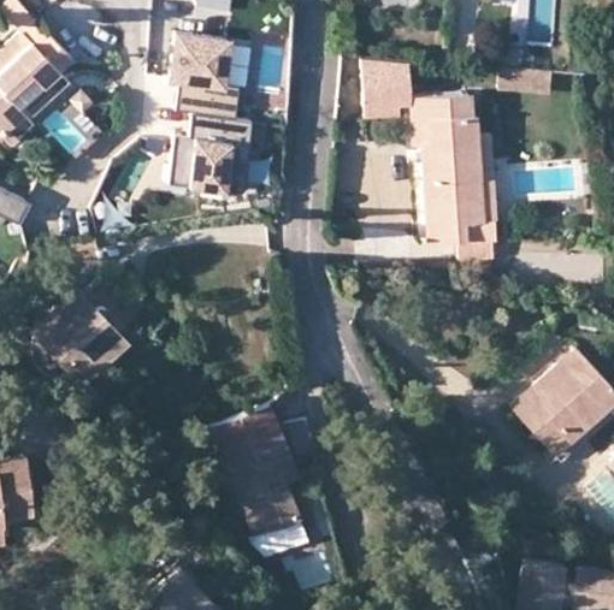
[(17,0),(15,0),(3,11),(22,31),(36,19),(17,0)]
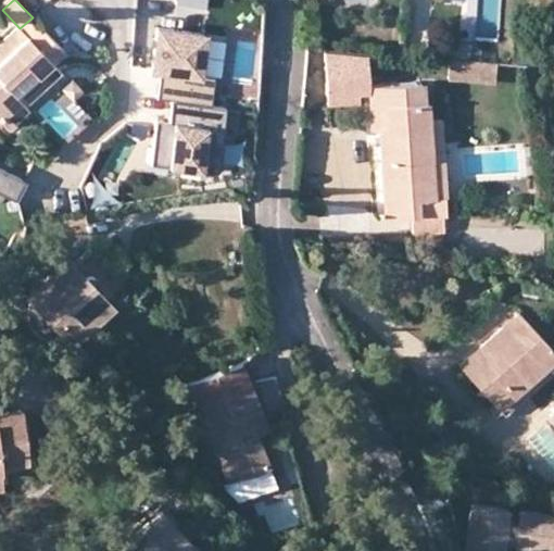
[(27,105),(19,97),(39,77),(48,86),(63,73),(55,64),(66,53),(33,17),(20,28),(28,37),(0,63),(0,116),(12,128),(30,110),(27,105)]
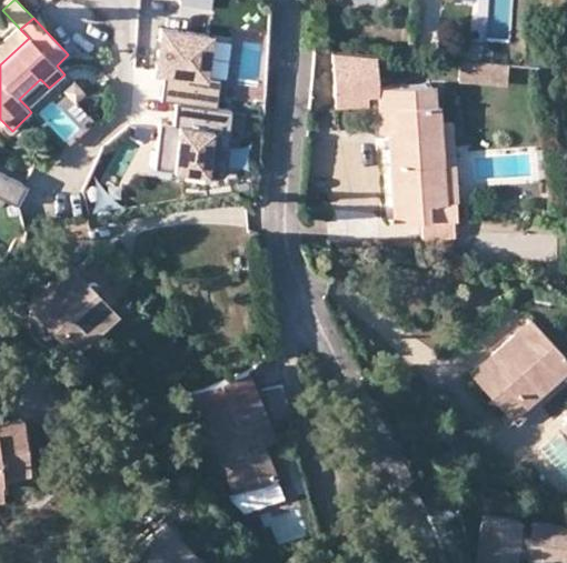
[(0,48),(0,64),(29,38),(20,29),(0,48)]
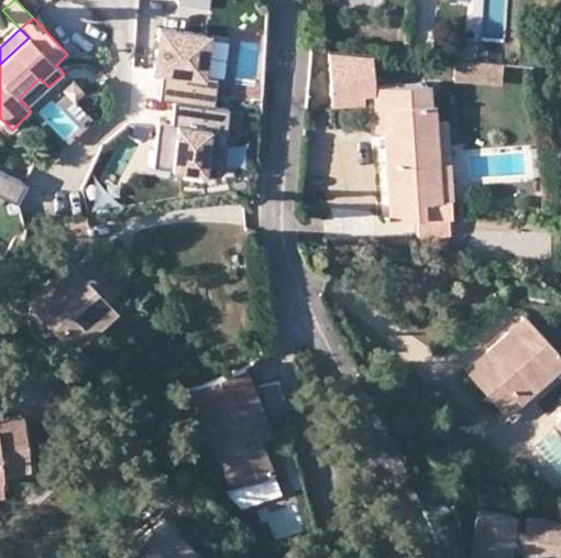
[(162,101),(176,102),(216,108),(220,78),(204,76),(209,35),(162,30),(156,72),(165,73),(162,101)]
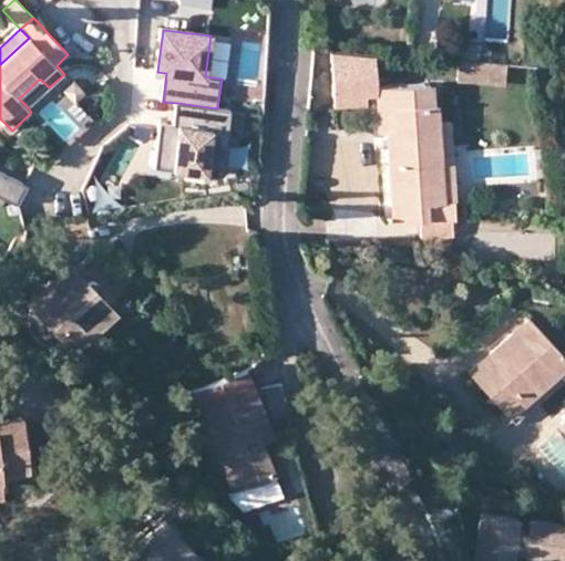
[(379,99),(379,91),(377,62),(332,59),(335,101),(379,99)]
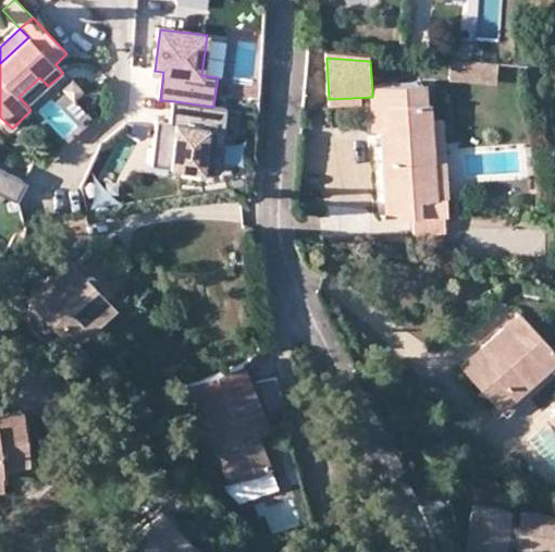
[(498,86),(500,65),(456,62),(454,82),(498,86)]
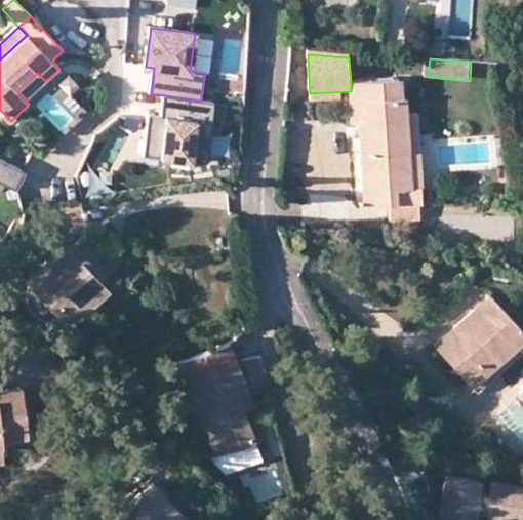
[(45,81),(37,73),(17,91),(26,100),(45,81)]
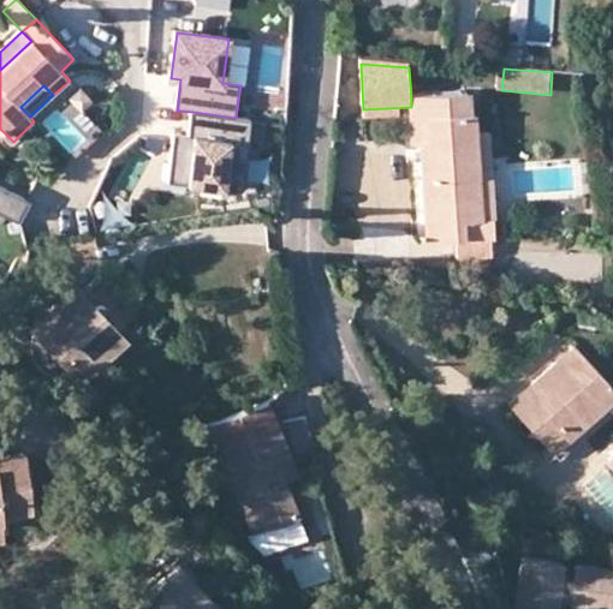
[(484,221),(478,136),(477,115),(471,117),(470,95),(411,99),(411,107),(412,121),(427,120),(429,148),(422,149),(428,243),(458,240),(459,261),(493,258),(492,242),(466,244),(466,240),(464,224),(484,221)]
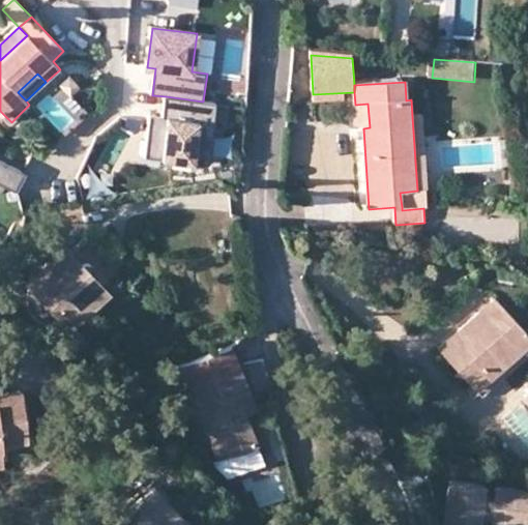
[(203,101),(166,96),(164,117),(150,115),(147,141),(165,143),(163,159),(195,164),(196,156),(211,157),(217,104),(203,101)]
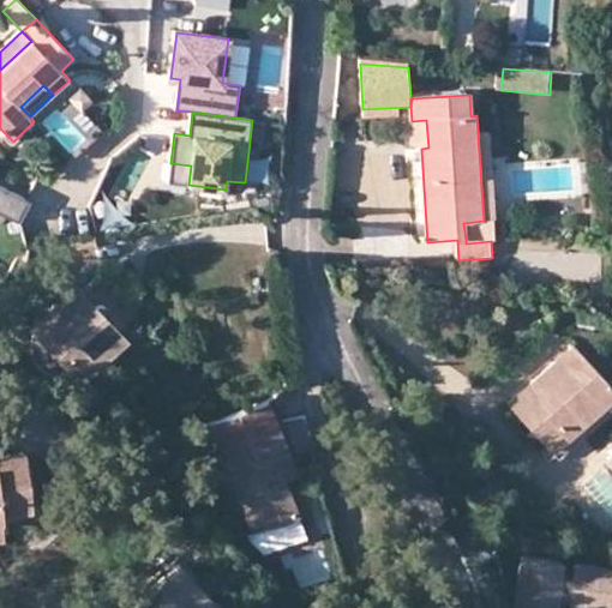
[(421,149),(429,148),(426,120),(412,121),(413,149),(421,149)]
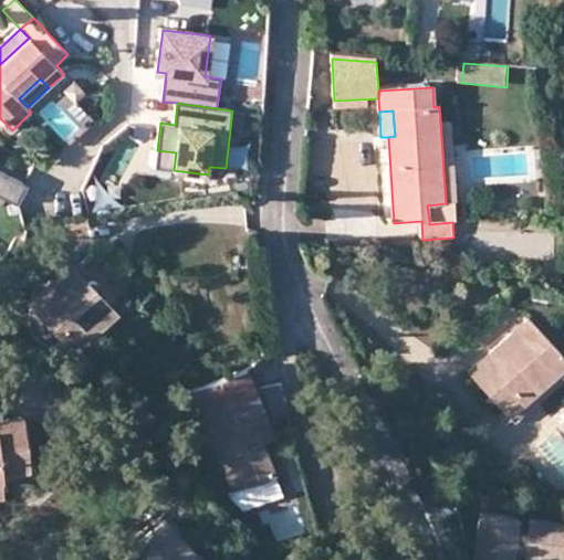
[(450,124),(440,125),(446,203),(427,205),(429,221),(429,224),(452,222),(457,222),(455,202),(458,202),(450,124)]
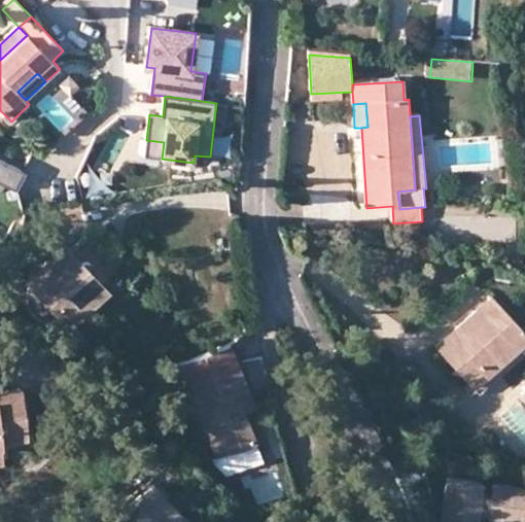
[(164,142),(146,140),(144,157),(162,159),(164,142)]
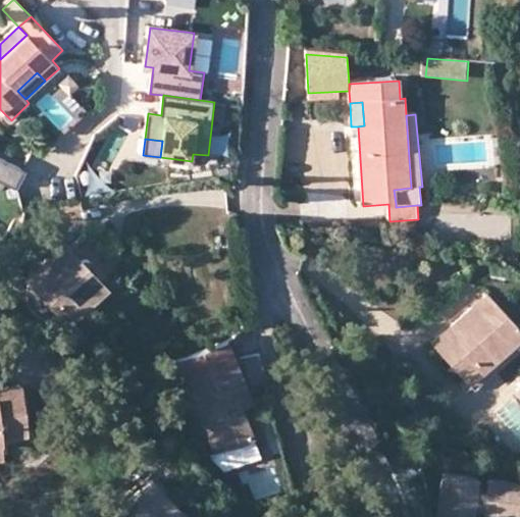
[(28,171),(0,159),(0,182),(19,191),(28,171)]
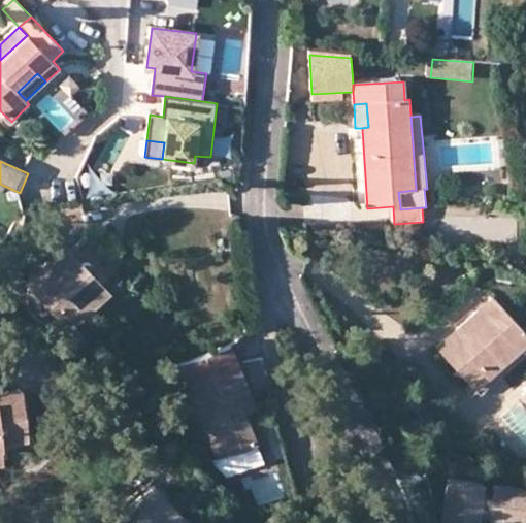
[(92,274),(68,248),(27,285),(54,314),(92,314),(92,274)]
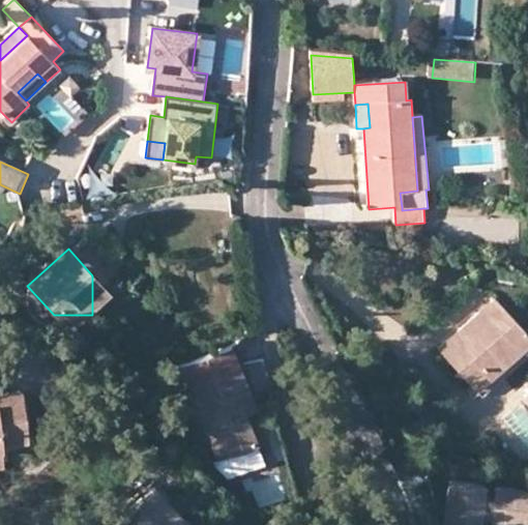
[(92,315),(112,295),(92,275),(92,315)]
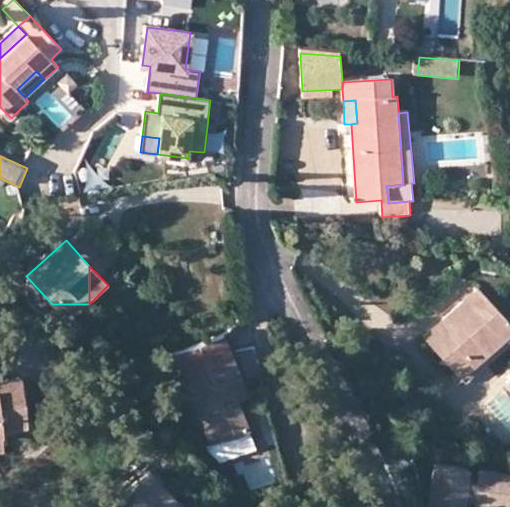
[(509,324),(478,290),(424,339),(459,375),(469,365),(473,369),(509,335),(509,324)]
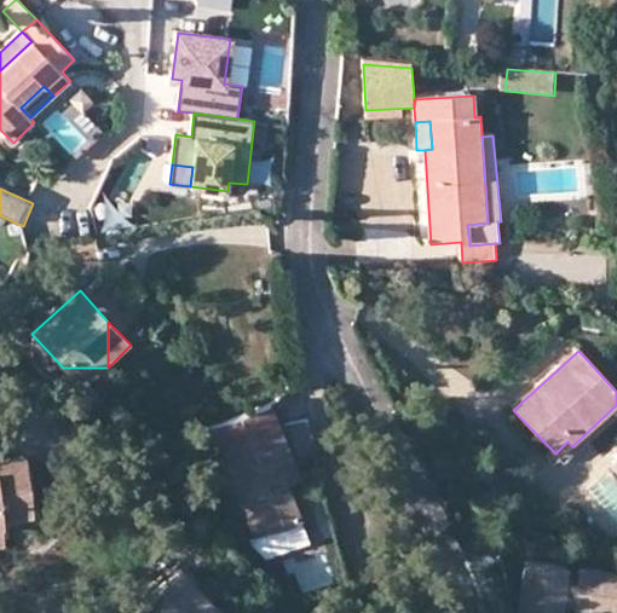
[(108,368),(63,368),(85,391),(108,368)]
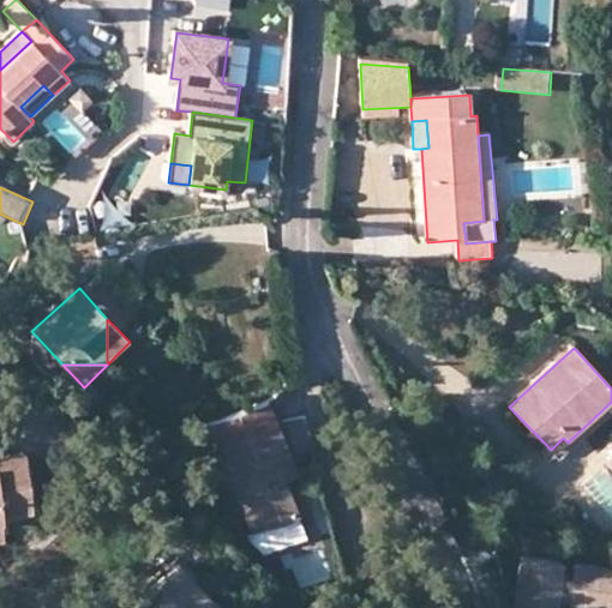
[(551,450),(562,462),(611,416),(611,402),(568,443),(563,438),(551,450)]
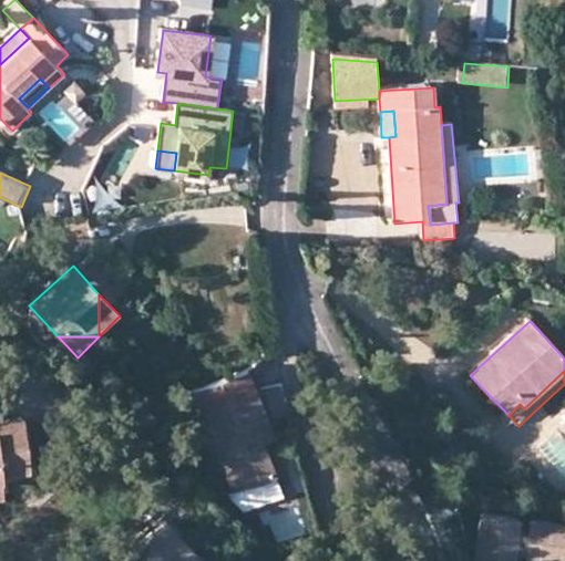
[(207,416),(260,395),(252,373),(198,395),(207,416)]
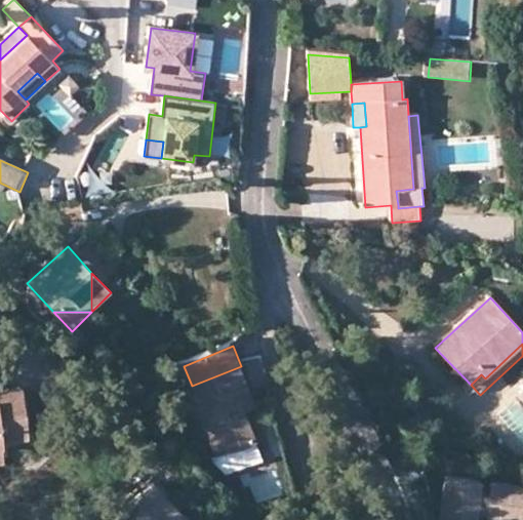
[(248,363),(241,366),(252,394),(269,390),(266,361),(248,363)]
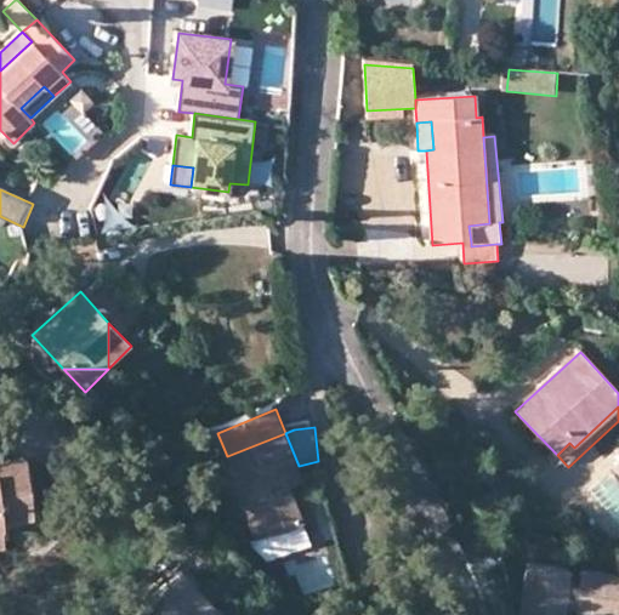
[(299,466),(285,433),(227,456),(262,544),(272,540),(307,525),(288,478),(302,472),(299,466)]
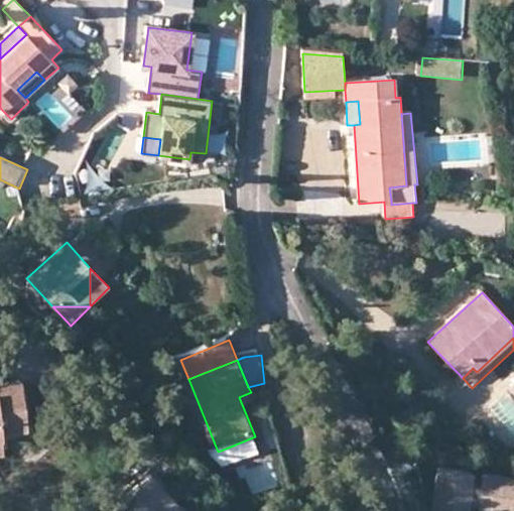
[(0,440),(4,440),(4,434),(29,431),(24,383),(0,386),(0,440)]
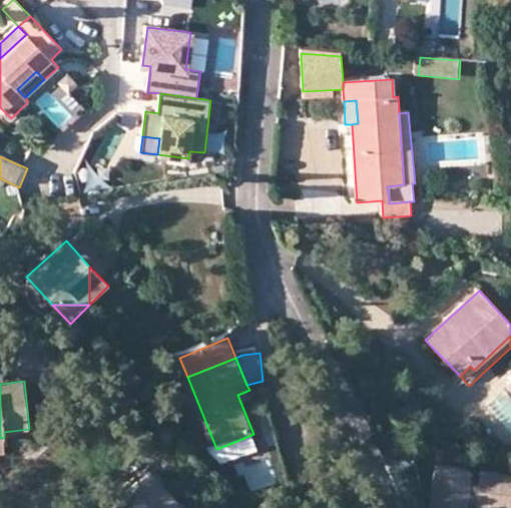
[(224,446),(216,449),(224,467),(232,464),(224,446)]
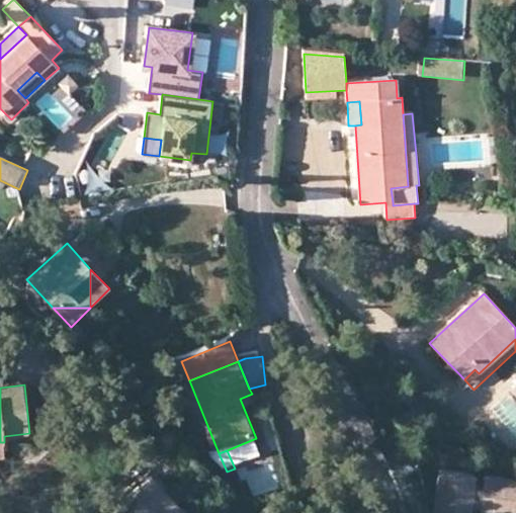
[(477,475),(443,471),(438,512),(471,512),(473,505),(484,507),(484,512),(515,512),(515,480),(488,477),(487,487),(476,485),(477,475)]
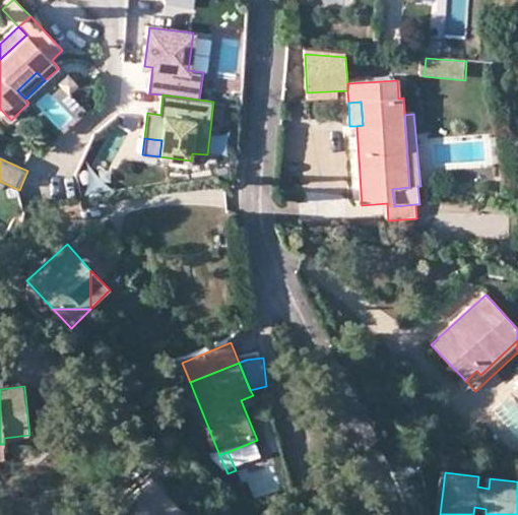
[(185,514),(154,480),(115,514),(185,514)]
